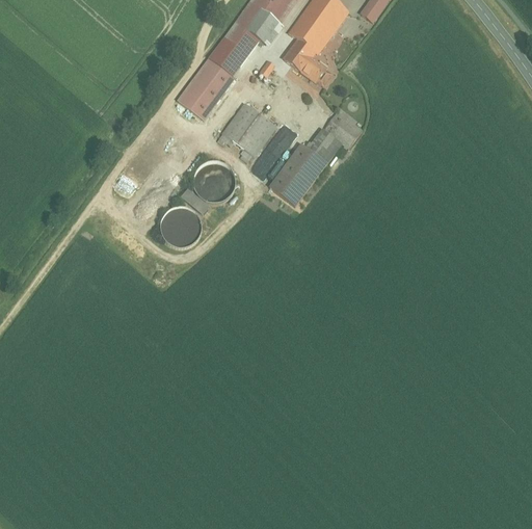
[(280,25),(296,0),(249,0),(177,103),(203,122),(234,79),(232,77),(246,56),(239,51),(242,47),(239,45),(245,35),(263,48),(266,44),(270,47),(284,28),(280,25)]
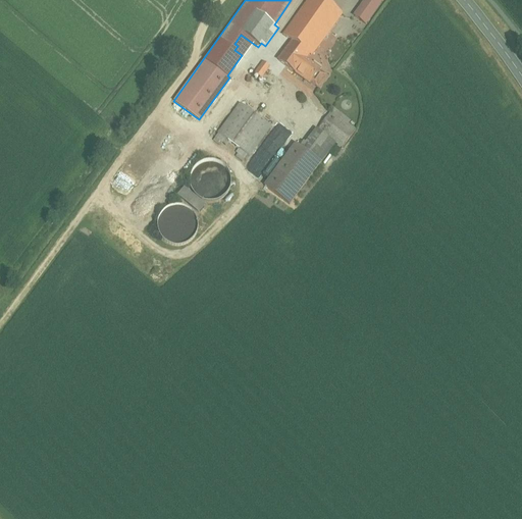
[(341,10),(326,0),(303,0),(280,32),(292,40),(277,60),(311,86),(322,70),(306,58),(341,10)]
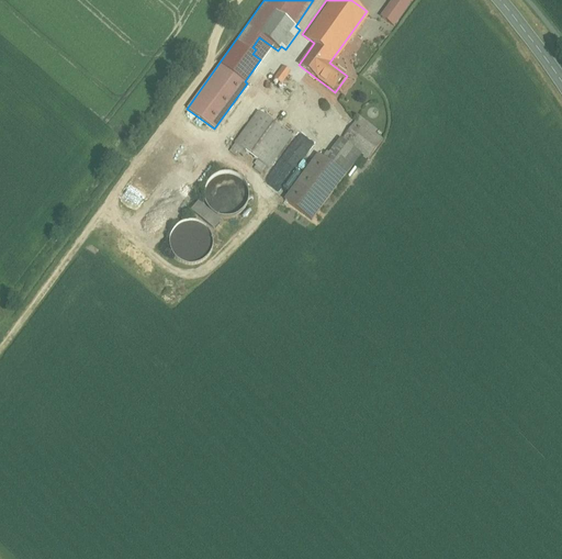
[(390,0),(379,17),(392,26),(412,0),(390,0)]
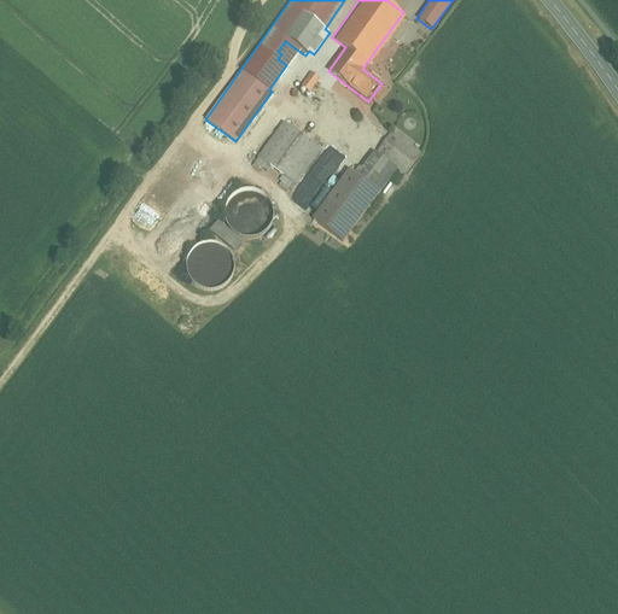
[(320,79),(310,71),(299,85),(309,92),(320,79)]
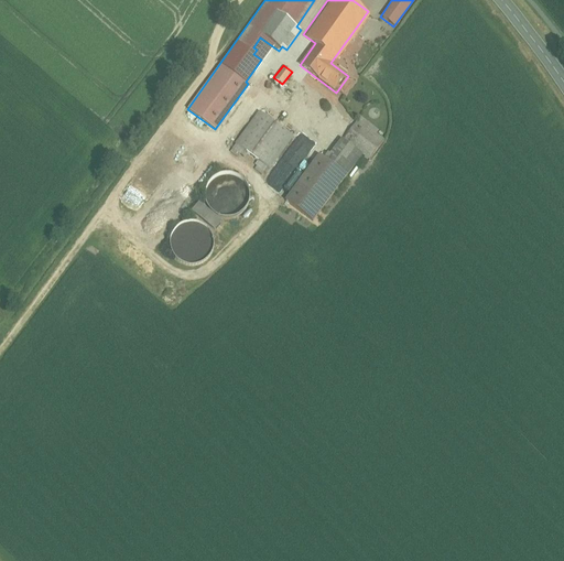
[(230,147),(268,174),(282,155),(295,138),(258,110),(230,147)]
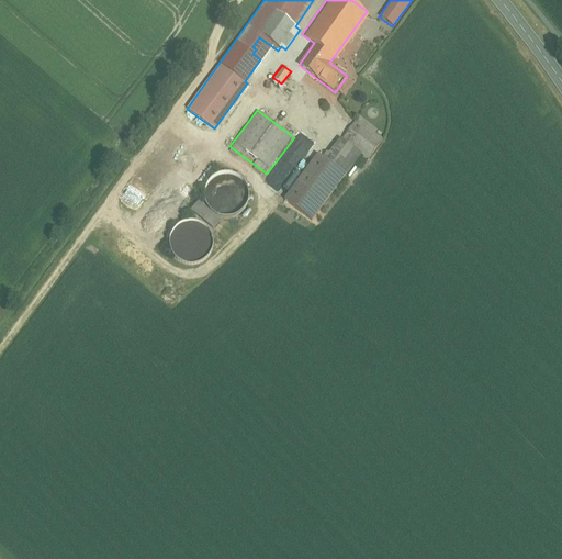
[(340,138),(359,153),(360,151),(368,156),(382,137),(374,132),(377,129),(358,115),(340,138)]
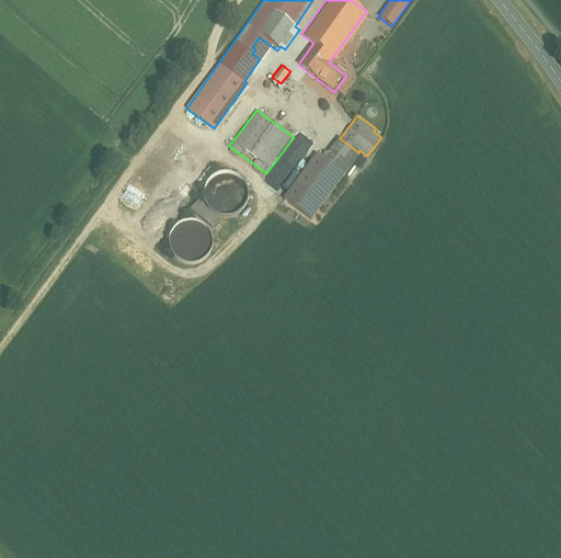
[(322,157),(345,173),(361,154),(358,152),(340,138),(339,137),(328,154),(325,152),(322,157)]
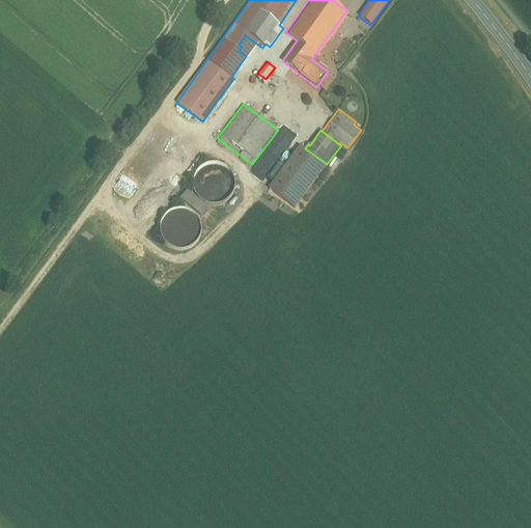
[(266,189),(295,211),(329,166),(327,164),(305,148),(300,144),(286,162),(270,183),(266,189)]
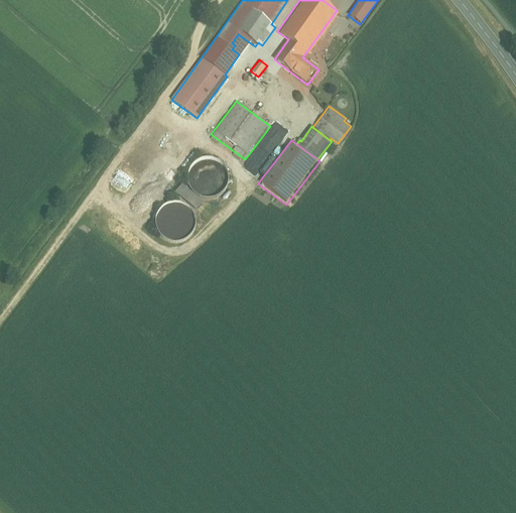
[(243,162),(262,177),(278,157),(258,142),(245,159),(243,162)]
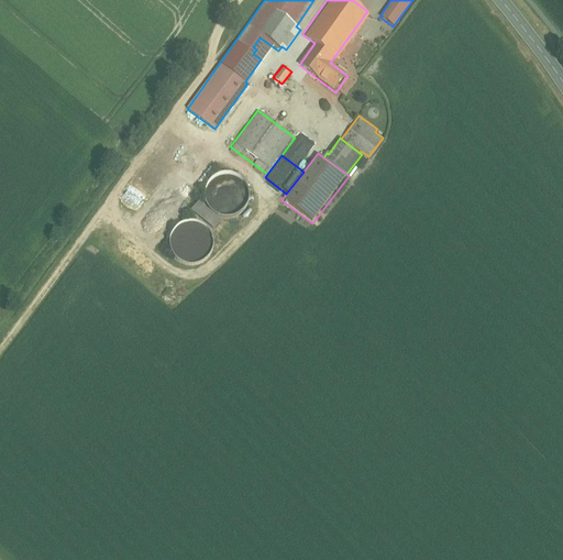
[(153,171),(148,176),(159,185),(164,179),(153,171)]
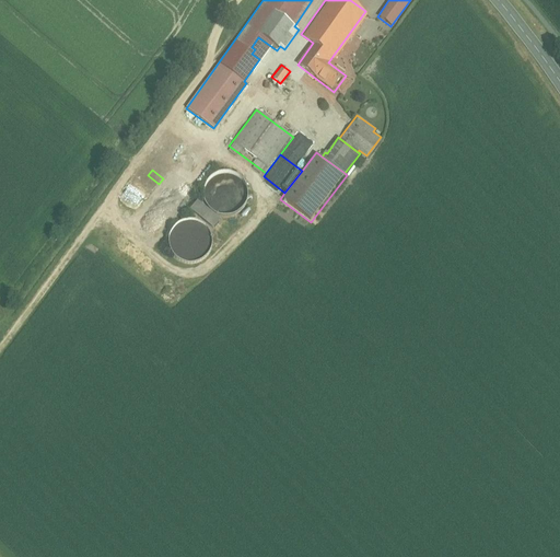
[(245,184),(240,177),(233,174),(224,173),(216,175),(209,181),(205,188),(205,196),(207,205),(212,211),(220,215),(228,216),(236,213),(243,208),(246,201),(247,193),(245,184)]
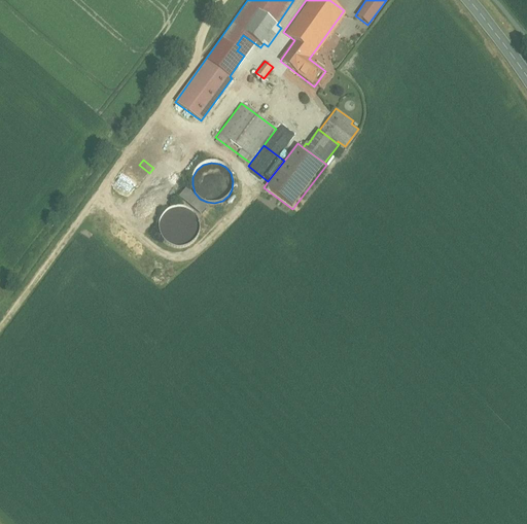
[(169,210),(165,215),(163,219),(162,224),(163,230),(165,235),(168,240),(173,243),(178,244),(184,244),(189,243),(195,240),(198,235),(200,230),(201,224),(200,219),(198,215),(194,210),(188,207),(181,206),(174,207),(169,210)]
